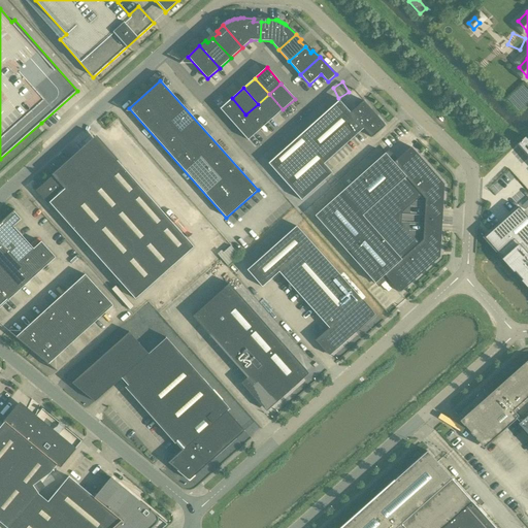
[(269,94),(258,104),(271,120),(283,109),(269,94)]
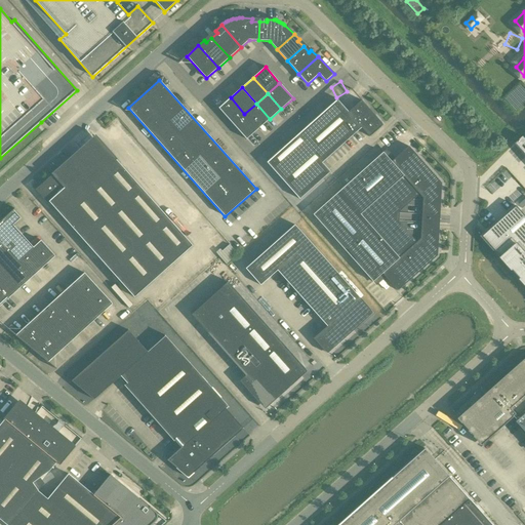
[(244,114),(231,97),(218,109),(233,124),(244,114)]
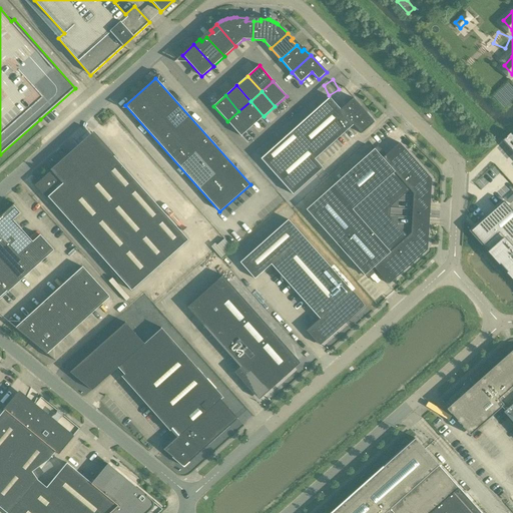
[(330,98),(261,159),(293,194),(323,168),(314,159),(353,124),(361,134),(374,122),(353,98),(341,110),(330,98)]
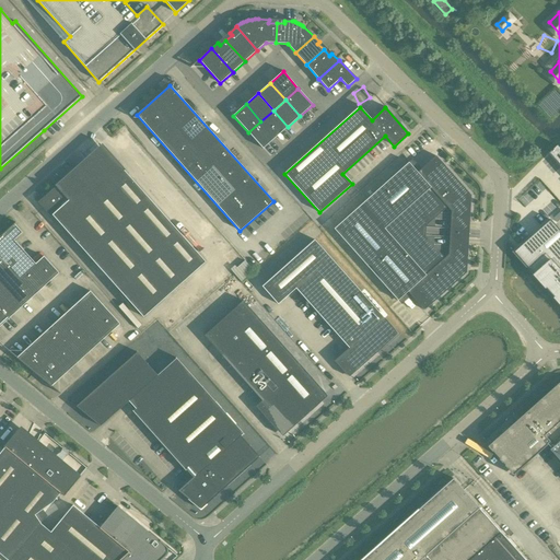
[(288,127),(273,111),(260,121),(276,138),(288,127)]
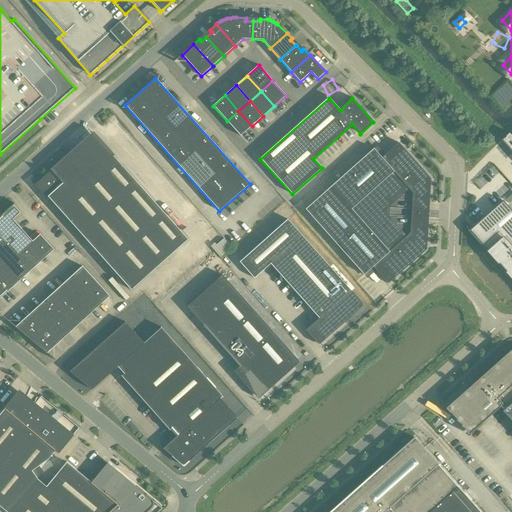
[(252,126),(238,111),(227,121),(240,136),(252,126)]
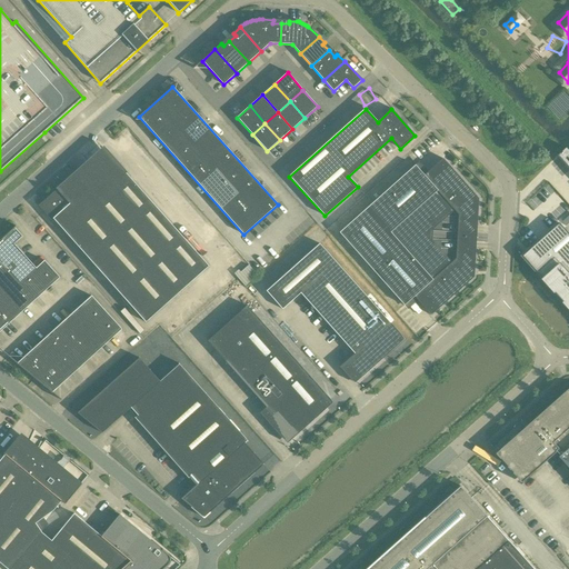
[(56,189),(57,190),(39,206),(52,221),(55,219),(146,322),(209,266),(126,172),(127,172),(103,146),(56,189)]
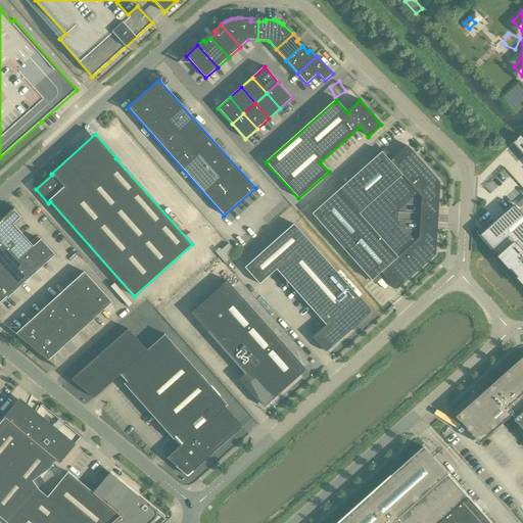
[(522,138),(520,136),(513,143),(522,154),(522,138)]
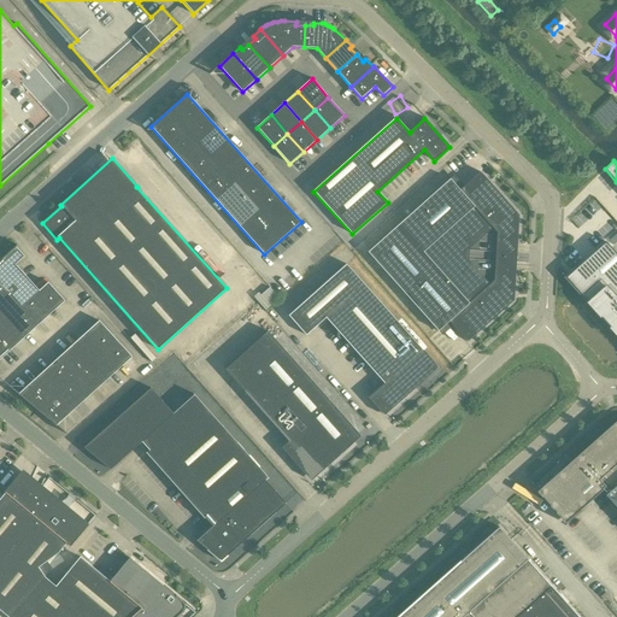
[(451,178),(368,252),(439,331),(440,330),(439,330),(448,321),(468,342),(515,300),(519,216),(481,172),(459,191),(451,181),(451,180),(451,178)]
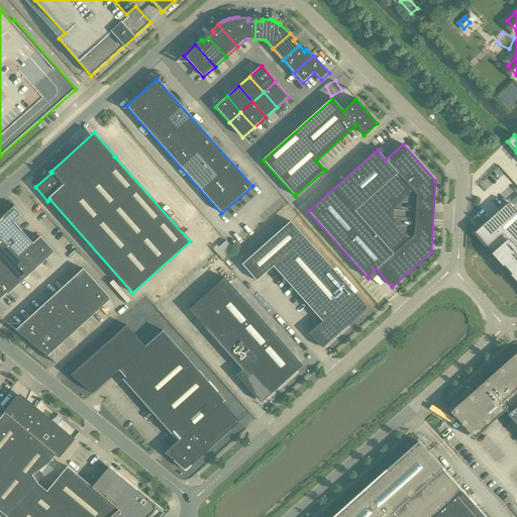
[(346,166),(351,172),(370,154),(365,148),(346,166)]
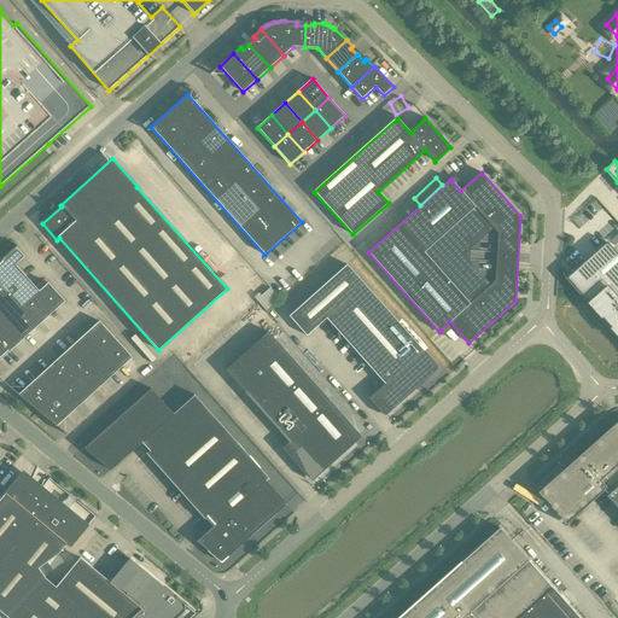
[(617,254),(607,243),(567,278),(617,336),(617,254)]
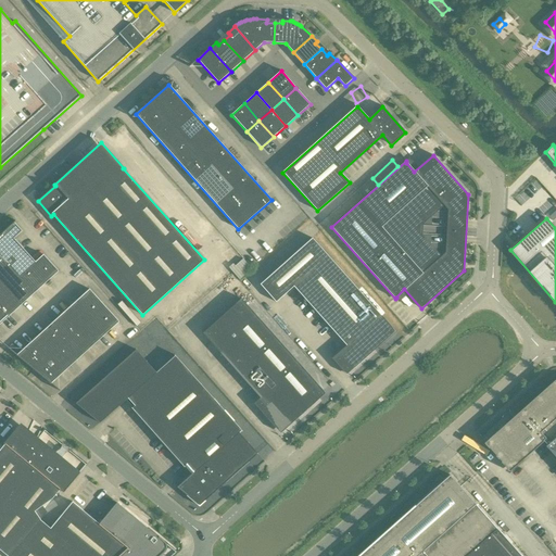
[(22,231),(14,223),(0,235),(0,324),(59,272),(43,254),(35,262),(14,238),(22,231)]
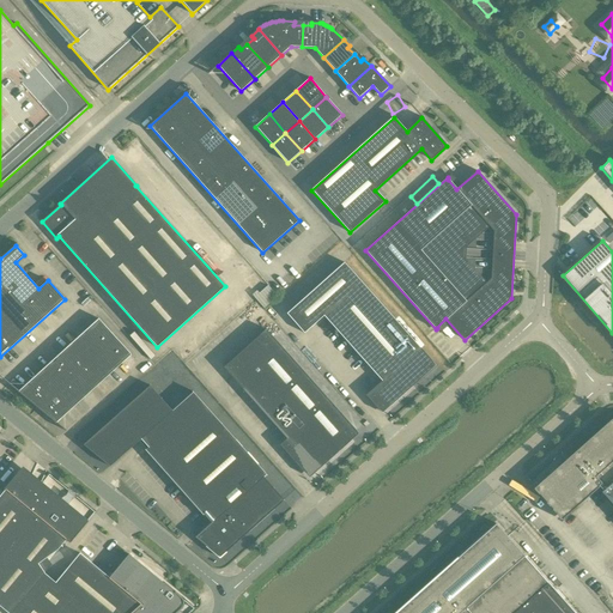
[(423,351),(419,349),(344,262),(286,314),(304,333),(323,315),(382,381),(366,395),(382,413),(405,393),(402,390),(410,384),(412,386),(435,365),(423,351)]
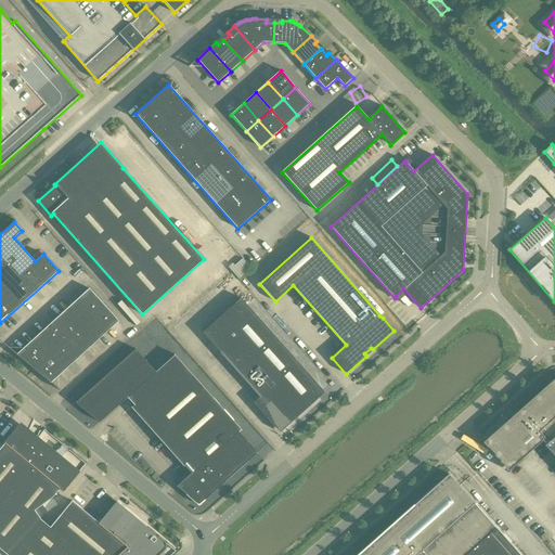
[(239,279),(250,269),(243,259),(231,270),(239,279)]
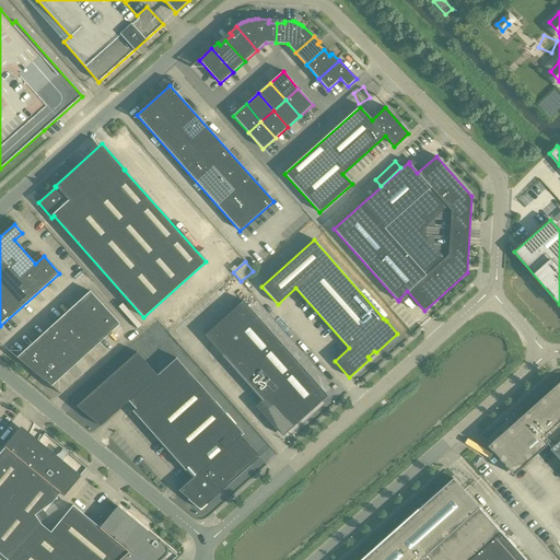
[(21,354),(21,361),(51,386),(120,324),(90,291),(21,354)]
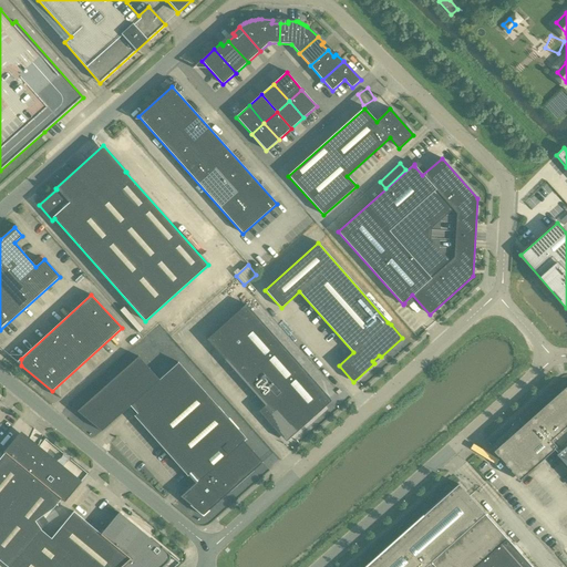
[(206,340),(266,405),(259,412),(286,442),(332,401),(246,305),(206,340)]
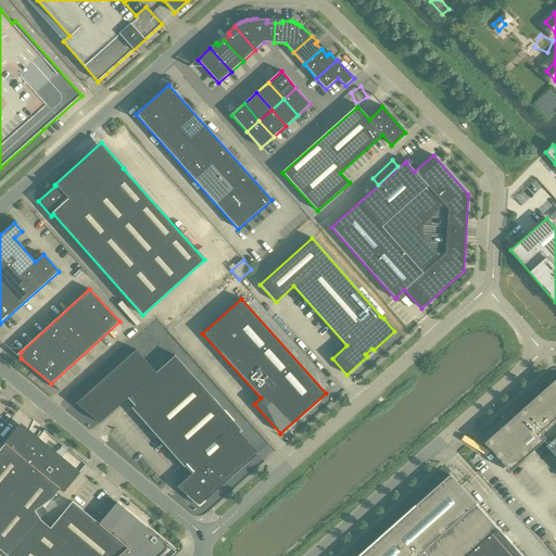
[(378,346),(382,352),(403,336),(397,330),(378,346)]
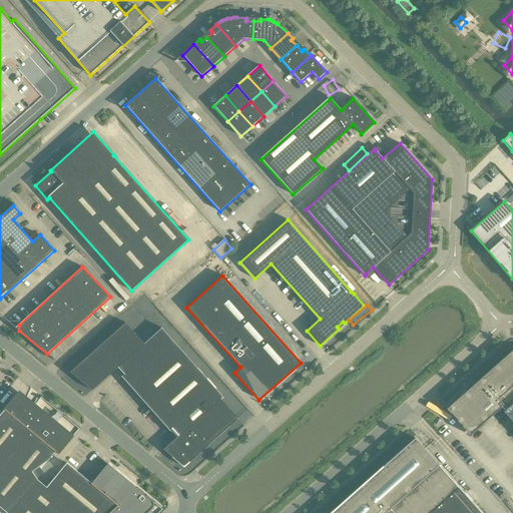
[(223,398),(161,328),(144,344),(125,323),(70,372),(92,391),(118,368),(124,374),(121,377),(172,432),(173,431),(178,436),(164,449),(184,467),(238,420),(220,400),(222,398),(223,398)]
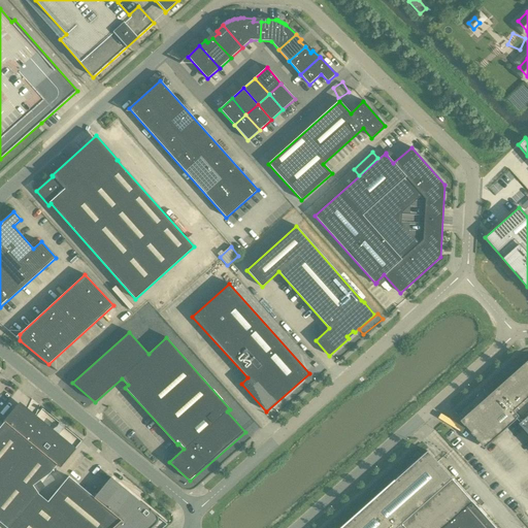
[(527,360),(490,394),(490,395),(482,402),(481,401),(459,421),(463,426),(464,425),(470,433),(472,436),(473,435),(475,438),(475,439),(477,441),(479,441),(481,444),(484,449),(515,421),(527,435),(527,360)]
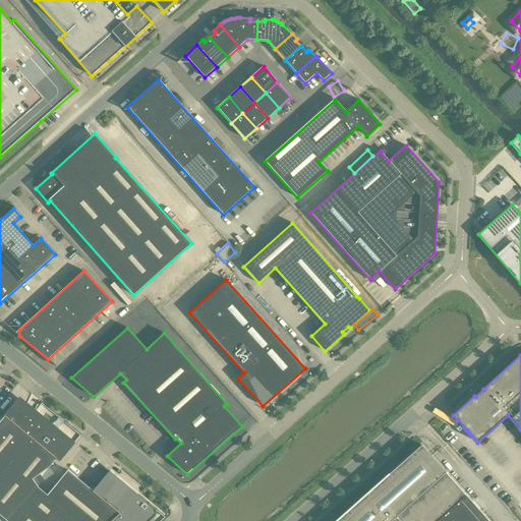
[(4,415),(4,416),(0,421),(0,515),(7,520),(150,520),(152,520),(153,519),(154,518),(155,517),(155,516),(156,514),(156,513),(156,512),(156,511),(155,509),(151,506),(149,504),(137,495),(110,470),(93,491),(68,470),(48,495),(39,487),(33,479),(49,467),(56,459),(59,462),(75,443),(19,397),(4,415)]
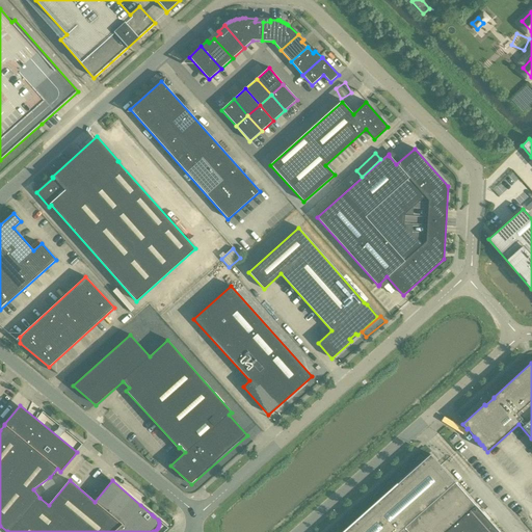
[(499,531),(430,454),(343,531),(499,531)]
